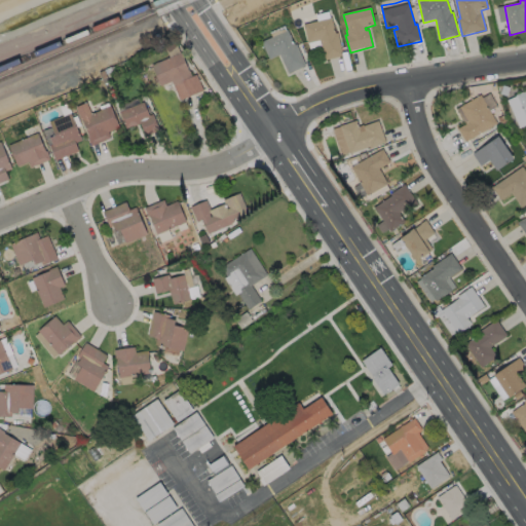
[(332,19),(336,34),(338,33),(344,57),(326,61),(321,41),(309,44),(304,26),(332,19)]
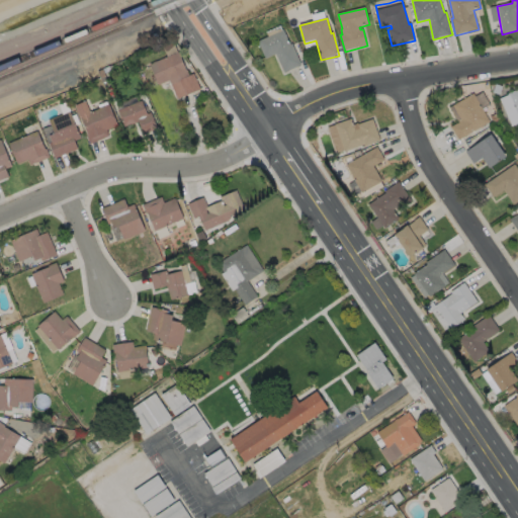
[(284,30),(290,45),(292,44),(301,66),(284,73),(276,55),(266,59),(258,41),(284,30)]
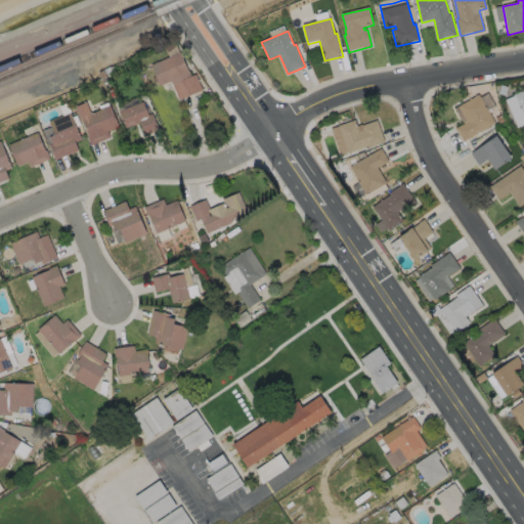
[(181,53),(189,72),(190,72),(192,77),(197,75),(204,91),(180,100),(172,82),(161,87),(151,66),(181,53)]
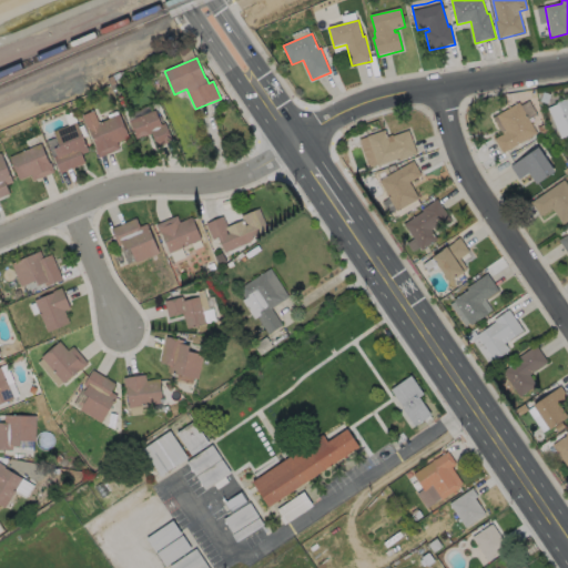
[(123,81),(118,84),(114,75),(120,73),(123,81)]
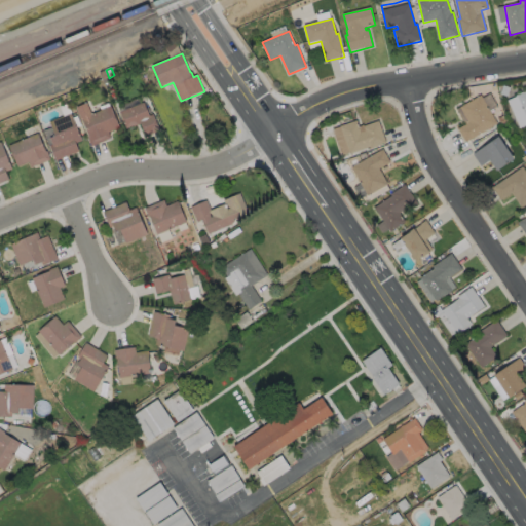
[(525,90),(525,119),(516,96),(525,90)]
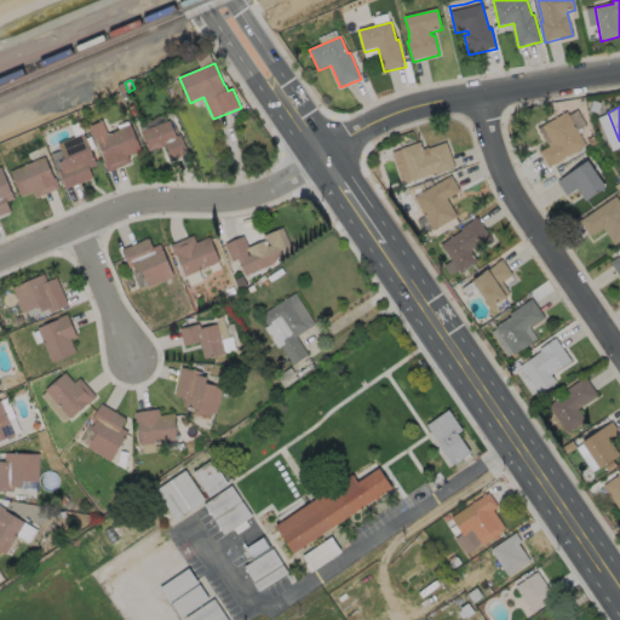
[(586,147),(549,168),(540,153),(554,145),(543,127),(567,113),(586,147)]
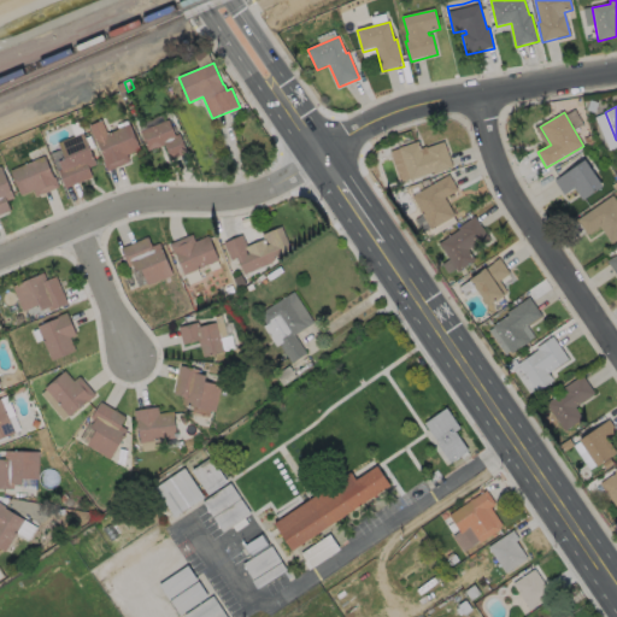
[(103,121),(107,134),(131,125),(141,151),(128,156),(130,163),(107,172),(104,162),(105,160),(97,142),(97,144),(89,127),(103,121)]
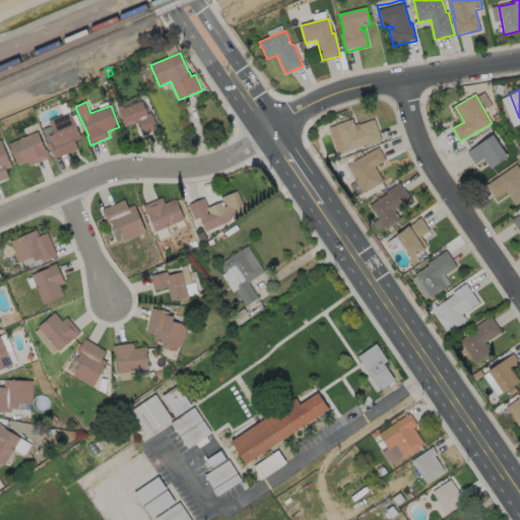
[(142,102),(148,115),(151,114),(158,129),(144,135),(139,122),(126,128),(119,112),(142,102)]
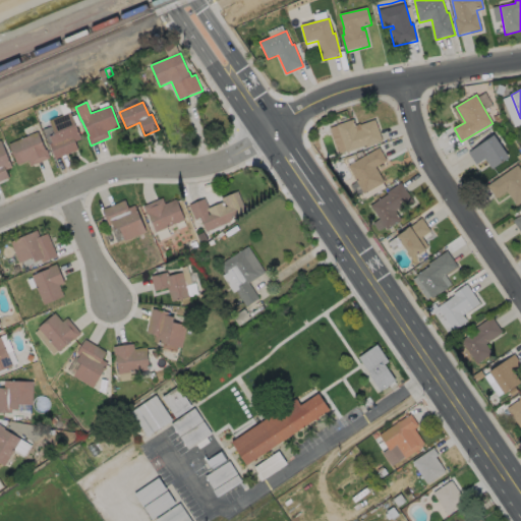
[(78,151),(55,160),(49,145),(53,143),(50,137),(55,135),(49,121),(71,113),(81,139),(75,142),(78,151)]
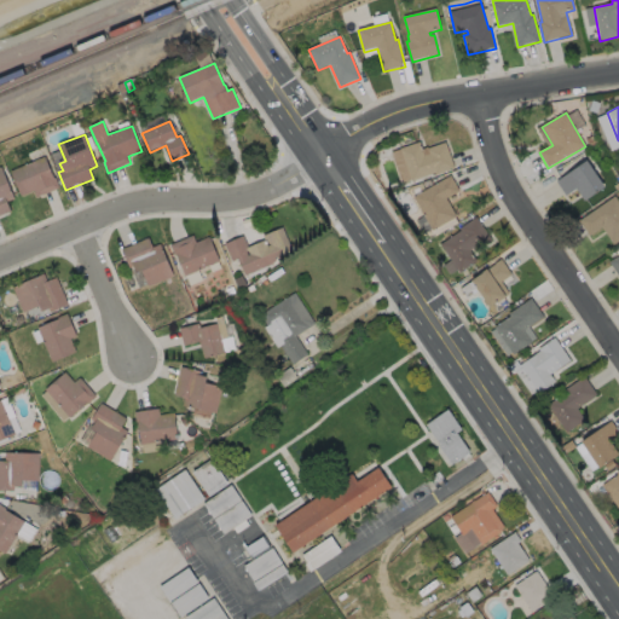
[(597,145),(590,149),(586,140),(594,137),(597,145)]
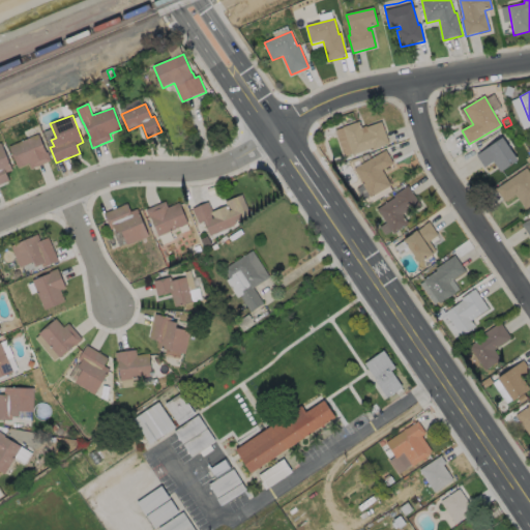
[(360,122),(362,128),(366,126),(366,127),(382,122),(390,145),(374,150),(373,149),(353,156),(343,128),(360,122)]
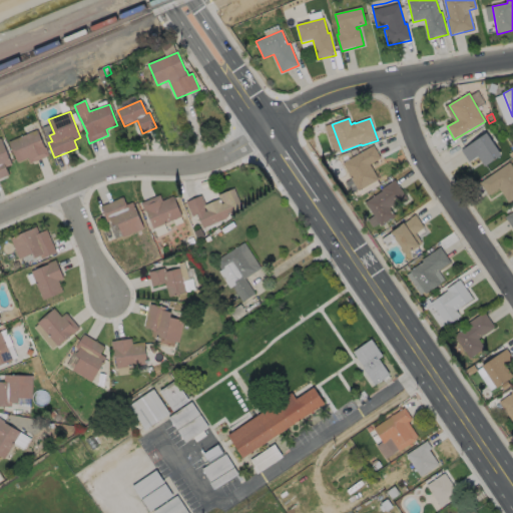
[(37,130),(45,148),(46,147),(50,156),(31,164),(28,158),(17,163),(9,142),(37,130)]
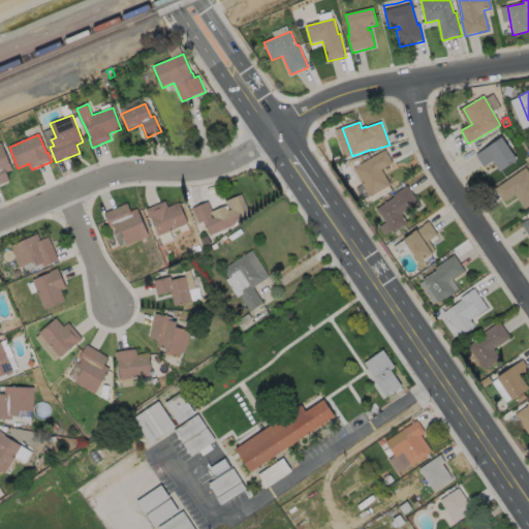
[(517,160),(499,173),(493,162),(484,167),(475,155),(502,137),(517,160)]
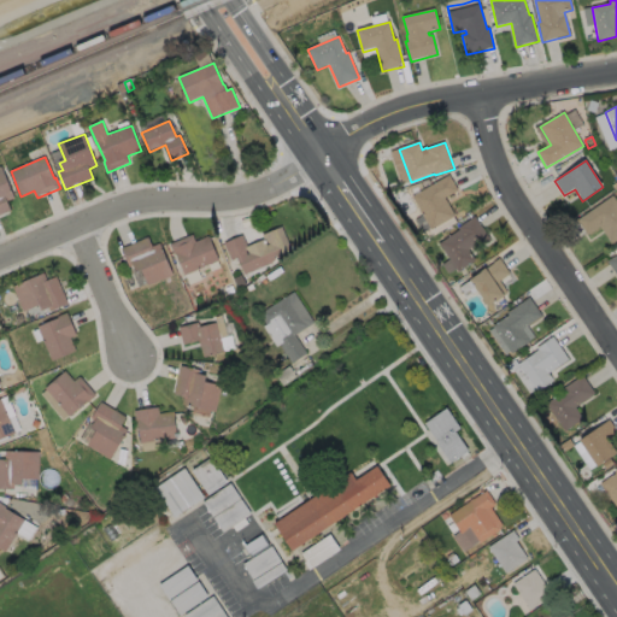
[(0,166),(1,166),(15,199),(7,201),(11,211),(0,216),(0,166)]
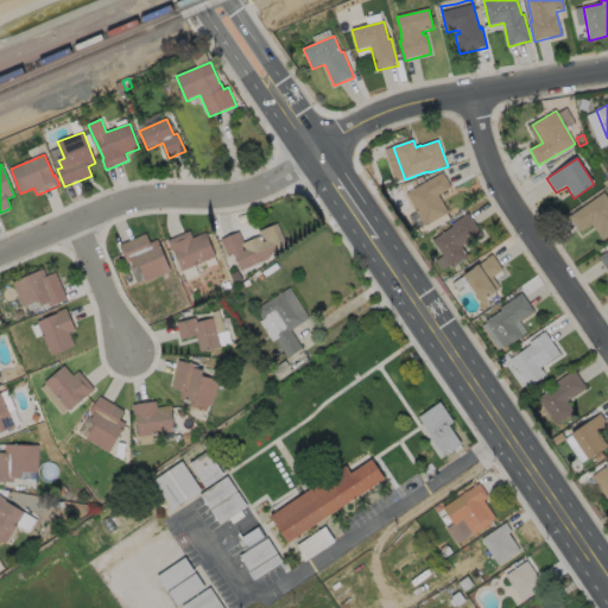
[(449,214),(425,228),(406,194),(443,173),(451,189),(439,196),(449,214)]
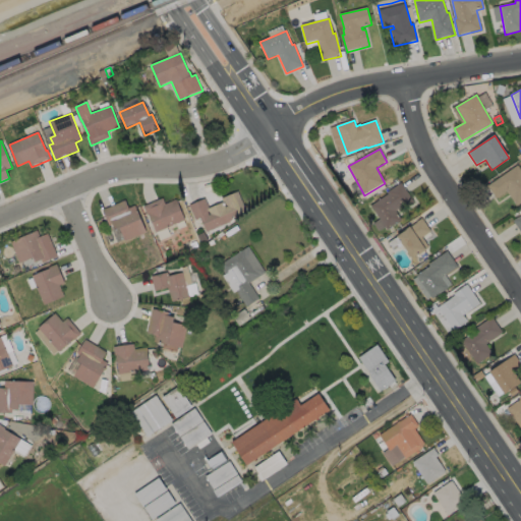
[(357,160),(348,164),(346,158),(356,155),(357,160)]
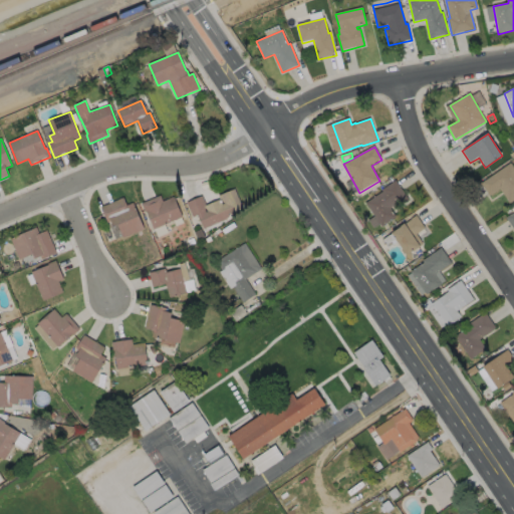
[(511,164),(513,168),(513,201),(510,204),(500,190),(490,197),(481,184),(511,164)]
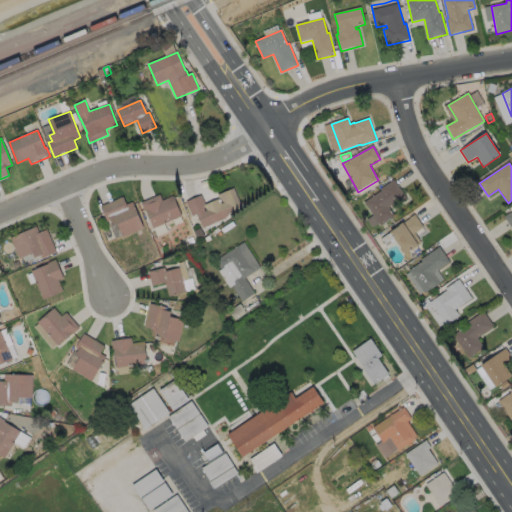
[(407,199),(393,209),(392,206),(389,208),(395,217),(380,226),(365,203),(381,191),(380,190),(394,180),(407,199)]
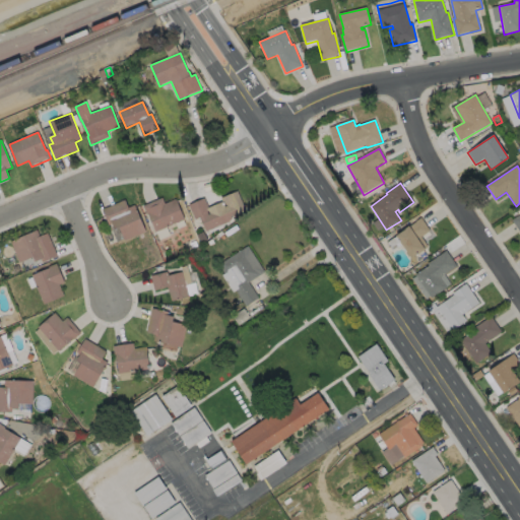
[(238,192),(246,210),(231,217),(233,220),(206,232),(200,218),(195,220),(189,206),(205,199),(208,208),(222,202),(221,199),(238,192)]
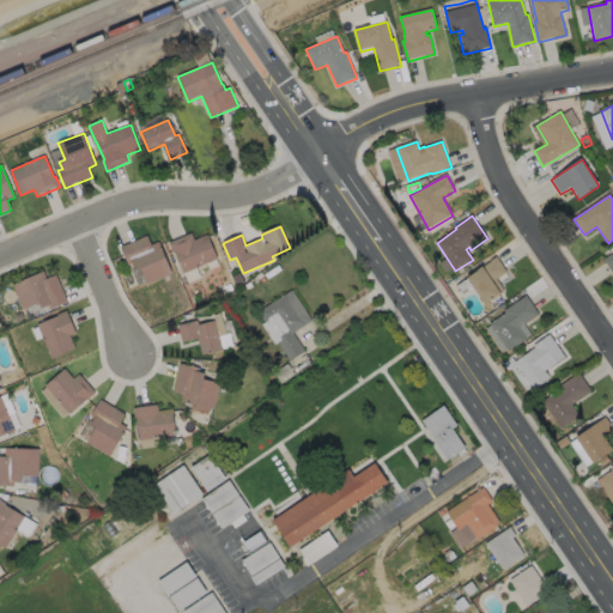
[(192,234),(194,241),(207,235),(218,260),(183,274),(175,253),(174,254),(169,243),(192,234)]
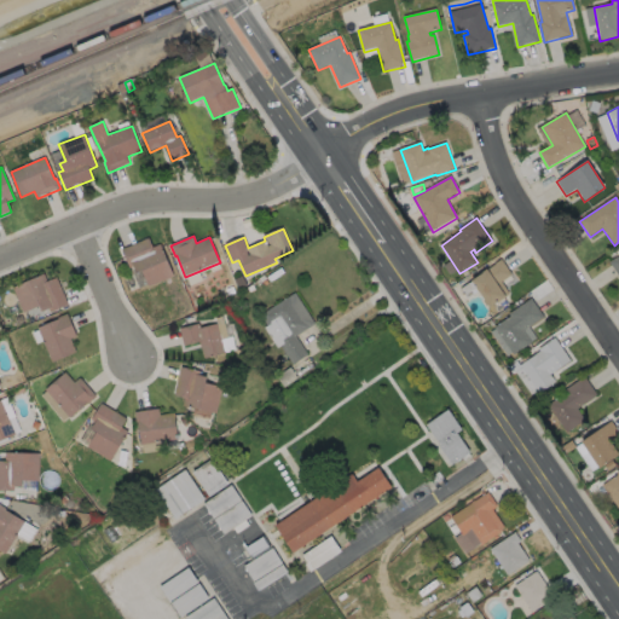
[(149,238),(155,252),(162,249),(174,277),(149,288),(142,271),(137,273),(133,266),(129,268),(122,250),(149,238)]
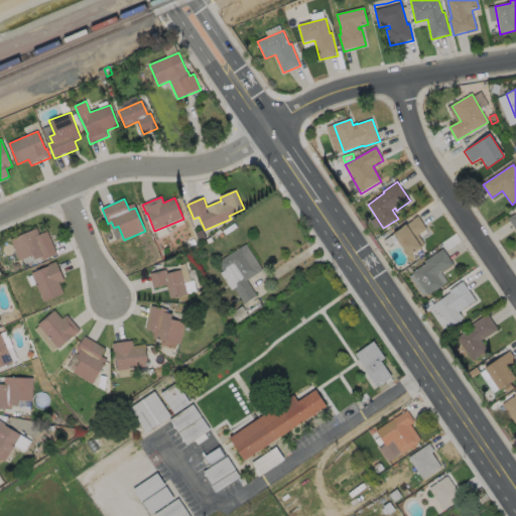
[(515,211),(507,218),(515,231),(515,211)]
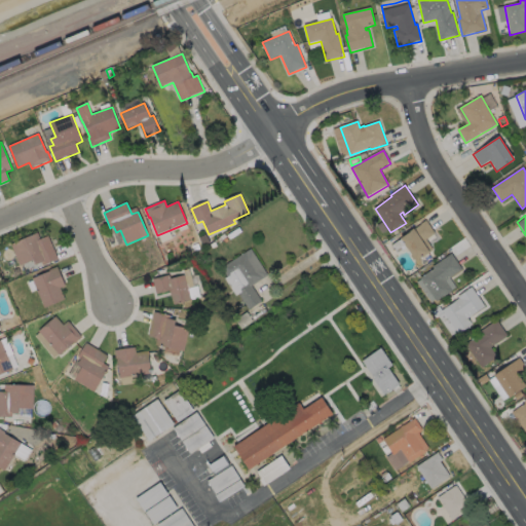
[(426,239),(434,251),(416,262),(407,248),(398,255),(391,246),(410,232),(426,221),(435,234),(426,239)]
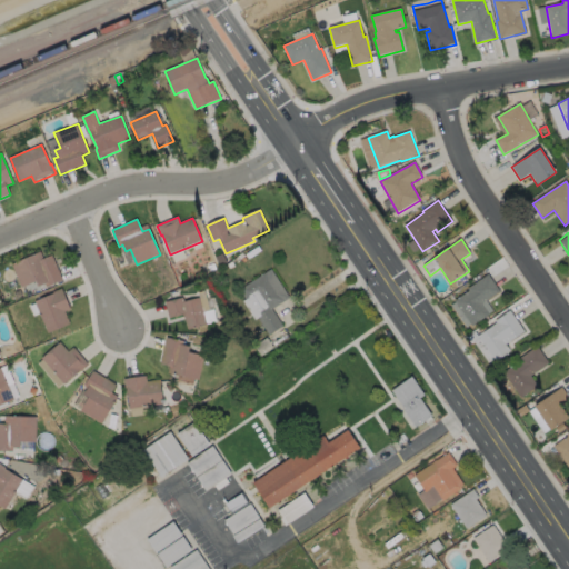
[(41,252),(43,259),(52,256),(63,281),(47,288),(46,285),(39,287),(37,282),(22,288),(12,266),(41,252)]
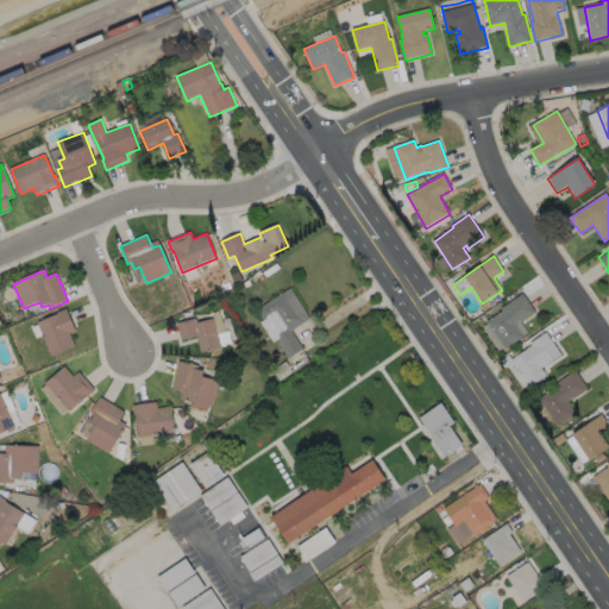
[(303,350),(288,360),(257,311),(290,289),(311,320),(292,332),(303,350)]
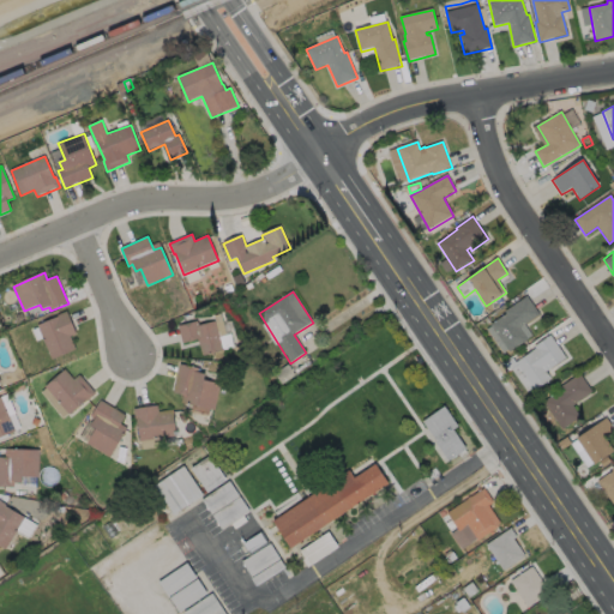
[(528,341),(510,353),(491,325),(506,314),(505,312),(528,296),(540,315),(521,329),(528,341)]
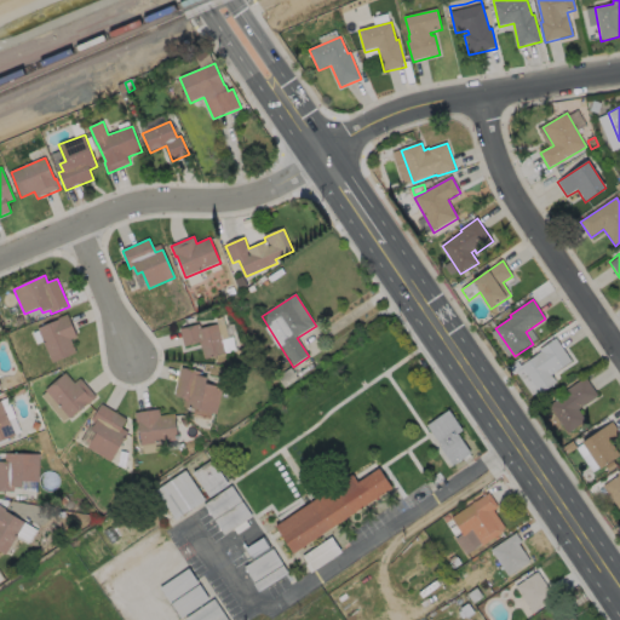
[(76,354),(52,365),(38,329),(59,320),(58,319),(68,315),(78,338),(72,340),(76,354)]
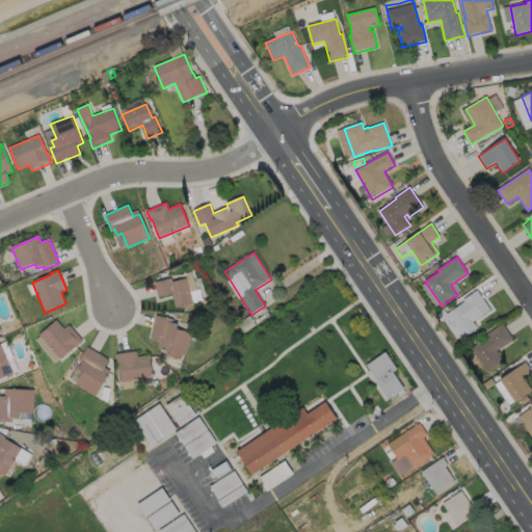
[(171,278),(173,283),(187,278),(193,306),(177,310),(175,301),(174,301),(171,294),(158,298),(155,283),(171,278)]
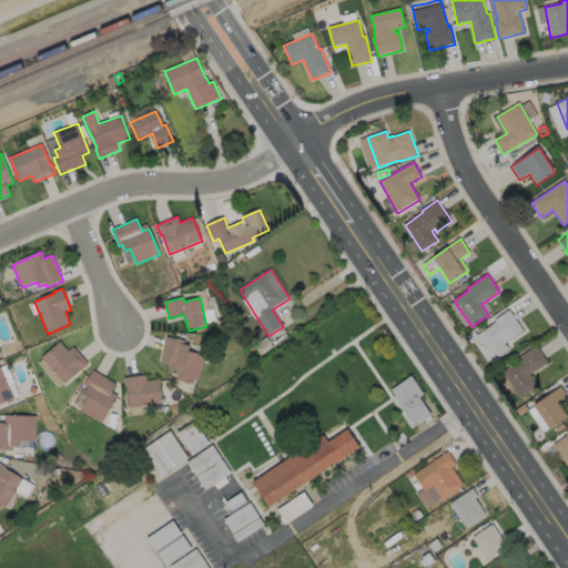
[(510,351),(495,362),(477,336),(493,326),(492,325),(496,323),(494,321),(509,311),(524,332),(506,344),(510,351)]
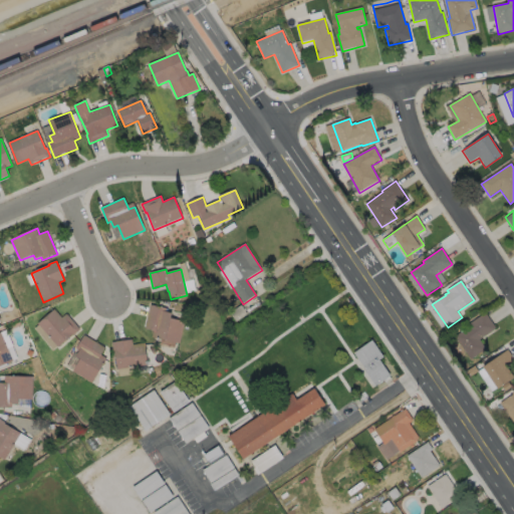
[(185,321),(180,343),(152,337),(154,331),(145,329),(151,305),(167,308),(166,311),(172,313),(171,318),(185,321)]
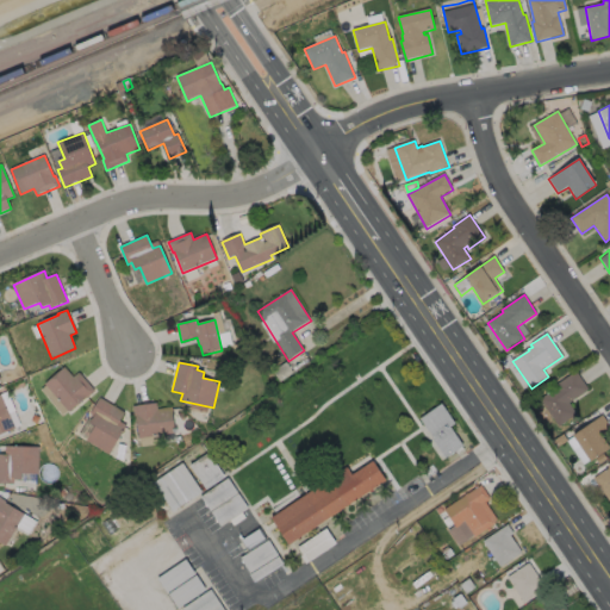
[(294,373),(281,383),(273,372),(286,362),(294,373)]
